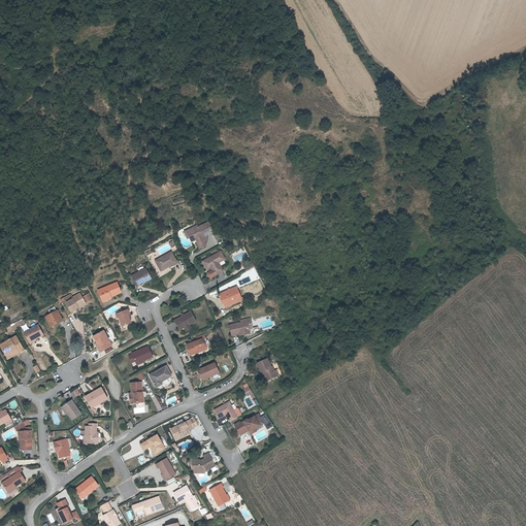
[(190,234),(192,238),(193,242),(199,240),(199,241),(199,243),(201,250),(207,247),(208,245),(207,242),(209,241),(209,240),(208,237),(216,233),(211,223),(201,228),(198,229),(190,233),(190,234)]
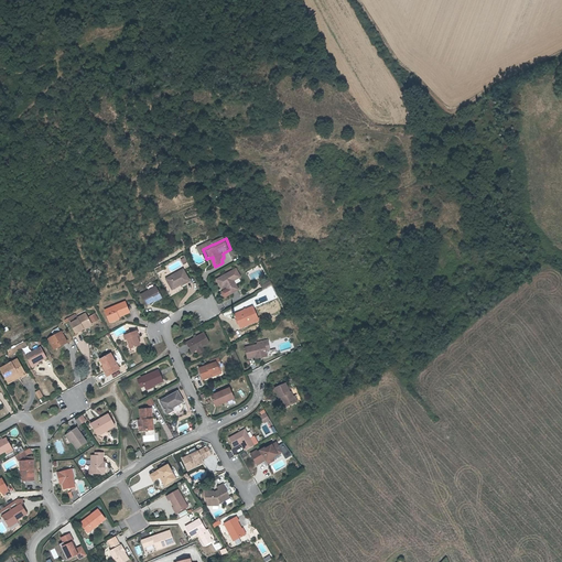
[(202,256),(205,255),(203,250),(203,249),(212,245),(215,244),(214,241),(198,248),(202,256)]
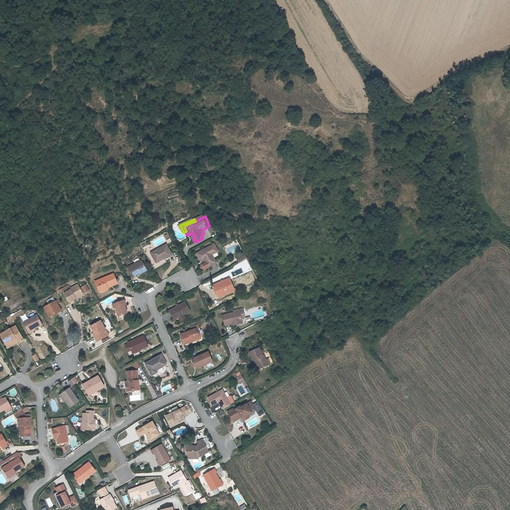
[(215,243),(209,247),(213,254),(219,251),(215,243)]
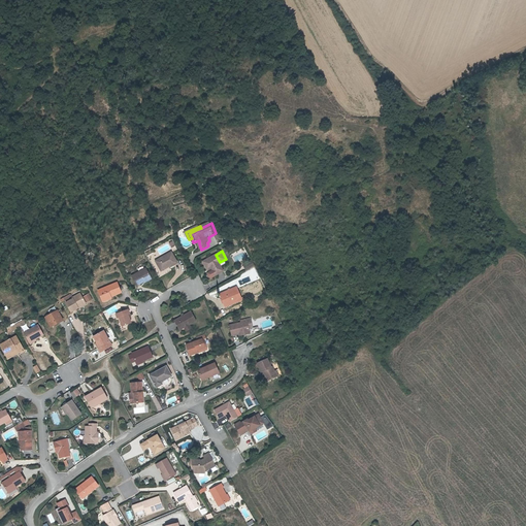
[(169,265),(170,267),(171,267),(178,263),(172,252),(157,261),(161,269),(169,265)]
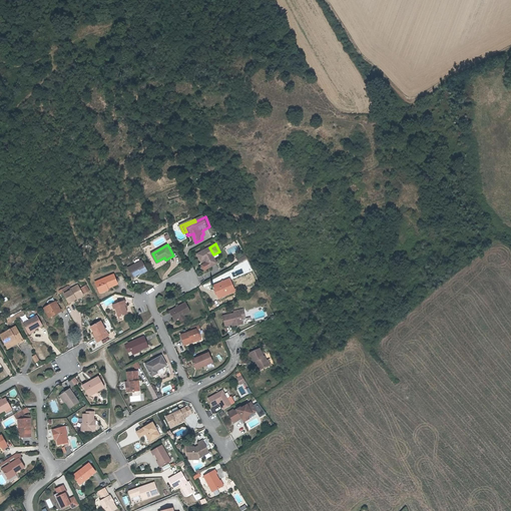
[(202,263),(206,260),(210,268),(218,264),(213,254),(209,247),(198,253),(202,263)]
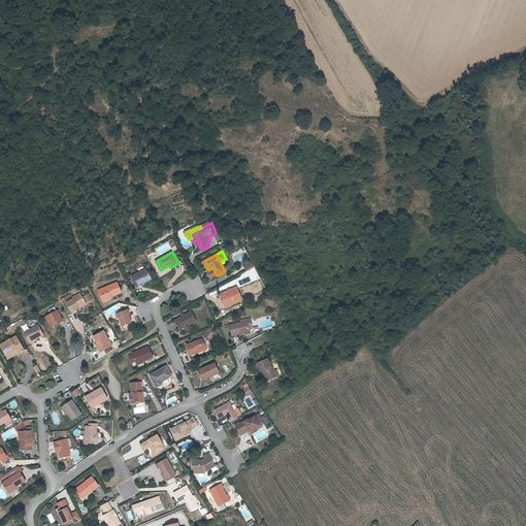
[(256,265),(254,261),(244,266),(247,270),(256,265)]
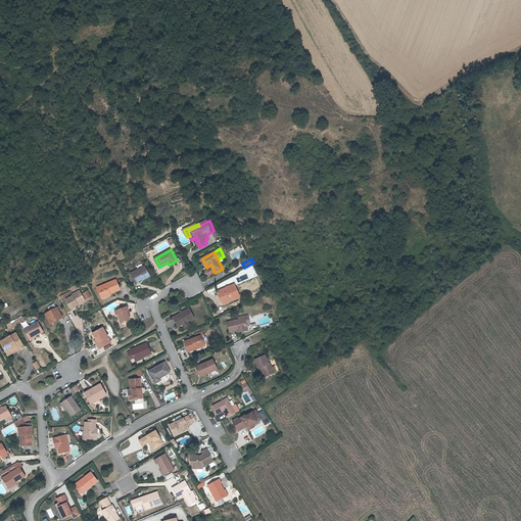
[(143,279),(150,275),(145,266),(131,273),(136,282),(143,279)]
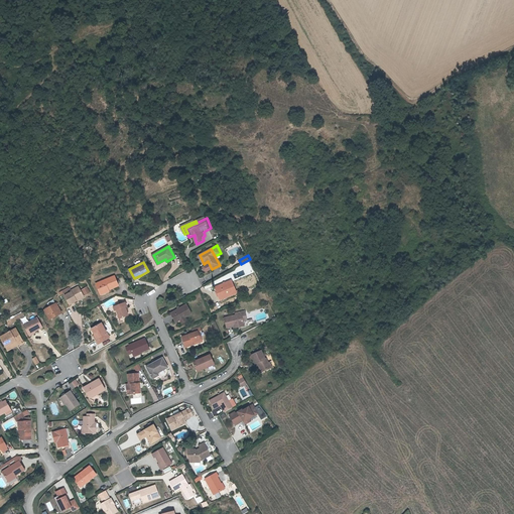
[(100,294),(109,291),(108,289),(118,285),(114,275),(104,280),(105,282),(97,285),(100,294)]
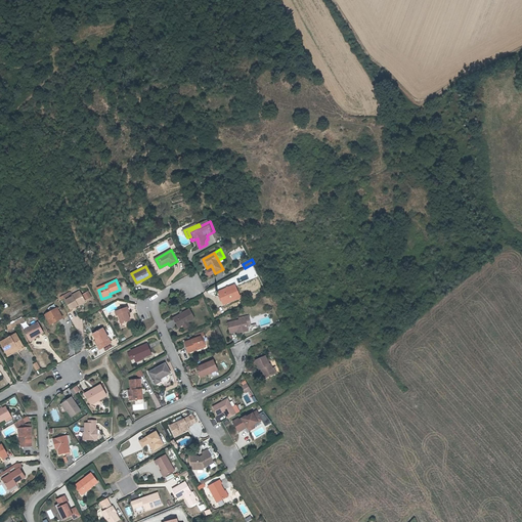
[(231,297),(232,301),(241,298),(235,285),(219,291),(222,300),(231,297)]
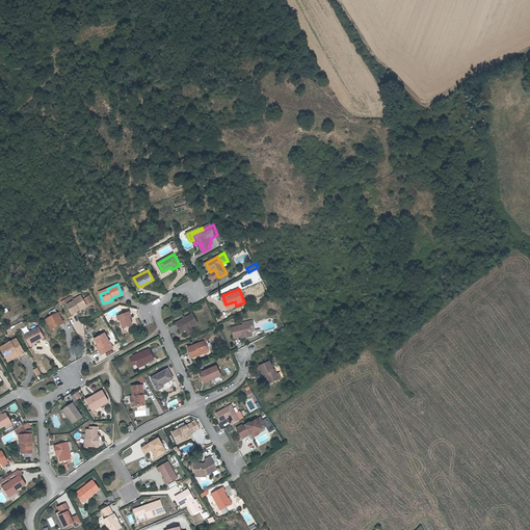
[(78,308),(85,303),(80,294),(73,298),(73,299),(65,303),(71,313),(79,309),(78,308)]
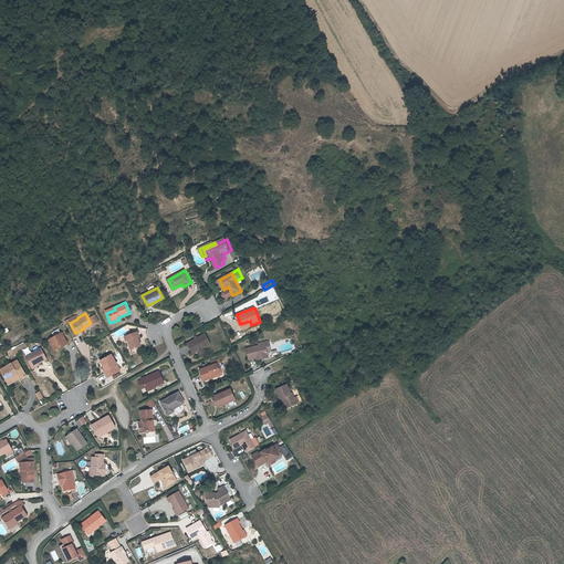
[(126,341),(128,340),(131,350),(141,346),(137,336),(139,336),(137,332),(124,336),(126,341)]
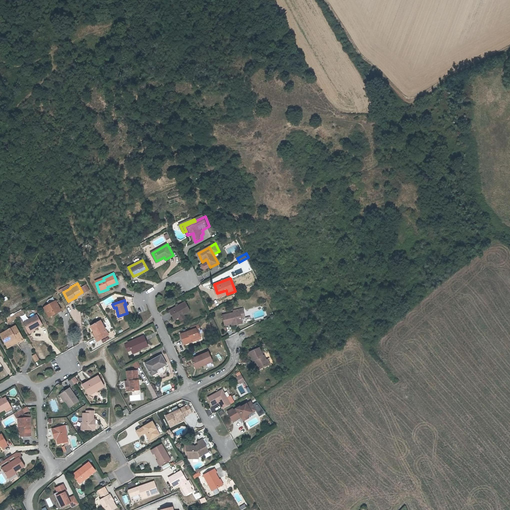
[(183,300),(167,310),(173,319),(189,310),(183,300)]
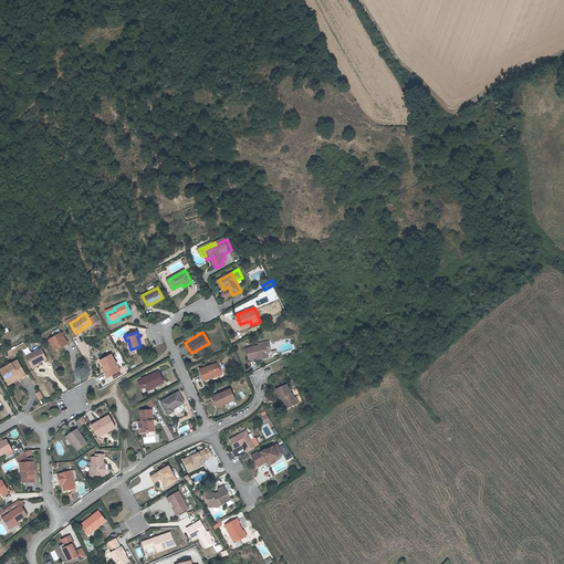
[(63,335),(50,343),(56,354),(70,346),(63,335)]
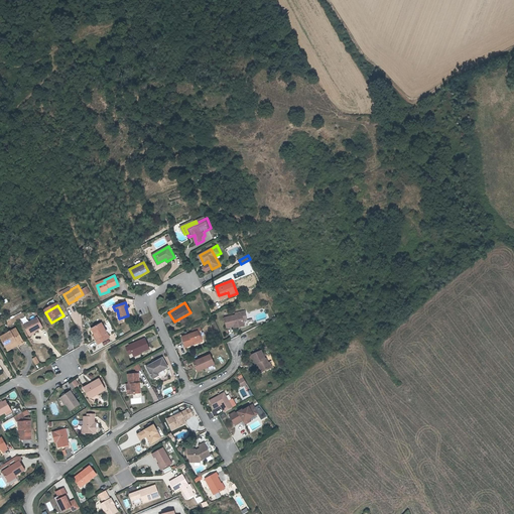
[(239,325),(239,328),(245,326),(244,322),(242,314),(225,317),(227,328),(234,326),(239,325)]
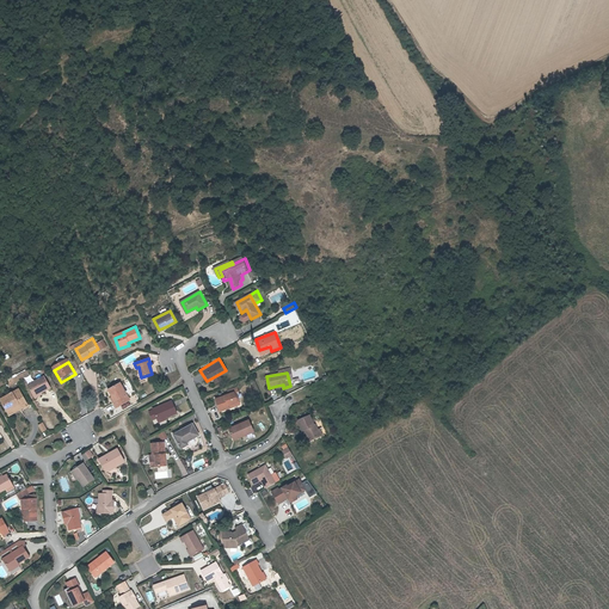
[(32,394),(43,388),(49,385),(43,374),(26,382),(32,394)]
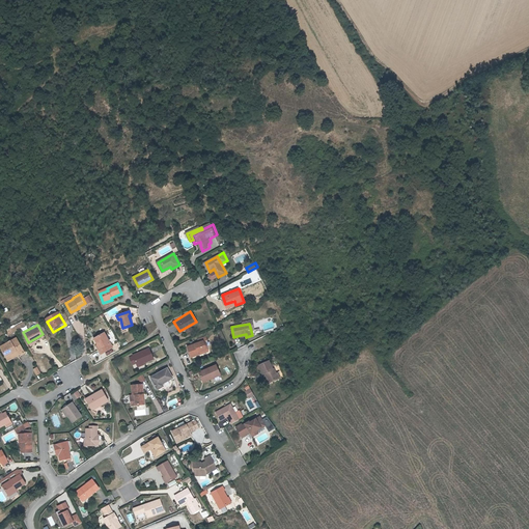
[(99,347),(98,349),(100,354),(112,346),(104,332),(93,337),(96,343),(99,347)]
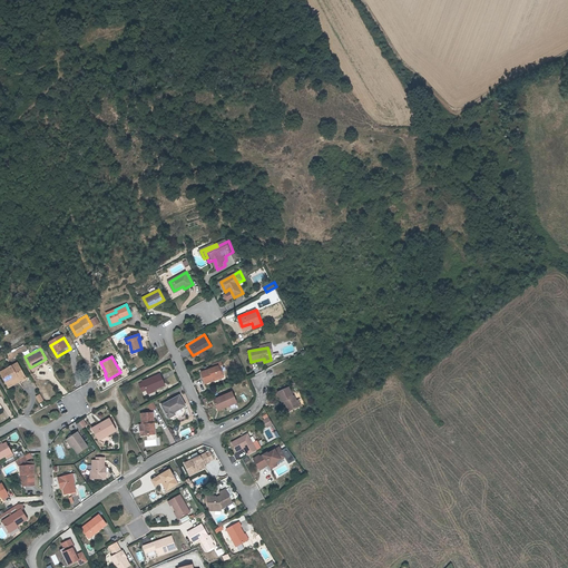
[(213,379),(224,374),(221,365),(223,364),(222,361),(213,363),(214,365),(214,368),(211,369),(201,372),(205,384),(214,381),(213,379)]
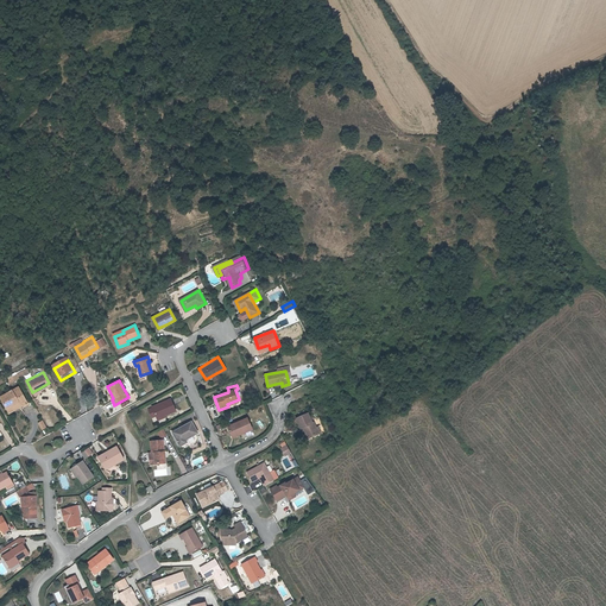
[(19,403),(21,404),(26,401),(19,390),(13,387),(1,395),(5,401),(4,401),(4,402),(6,408),(12,405),(16,405),(19,403)]
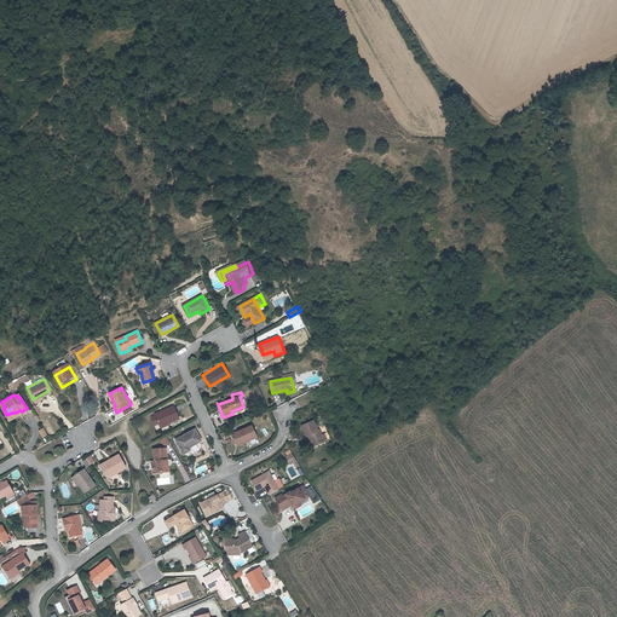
[(159,424),(160,426),(168,424),(179,419),(174,407),(155,414),(155,415),(156,417),(159,424)]
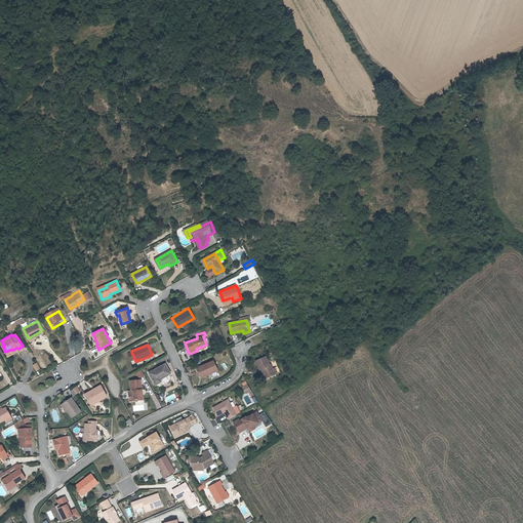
[(262,366),(263,370),(266,376),(274,372),(272,366),(270,362),(269,363),(268,361),(266,357),(265,355),(255,359),(256,363),(258,367),(262,366)]
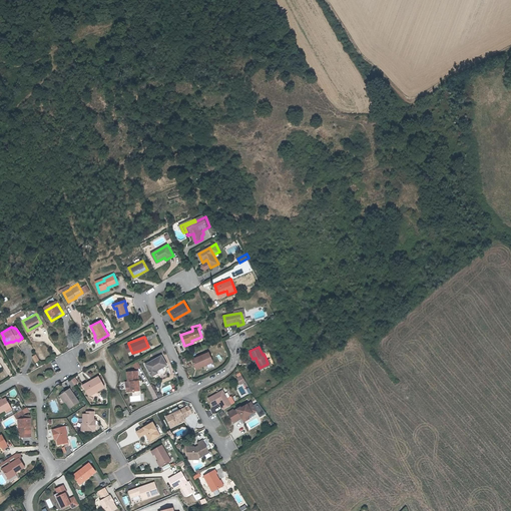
[(203,366),(203,367),(212,363),(208,353),(192,360),(195,369),(203,366)]
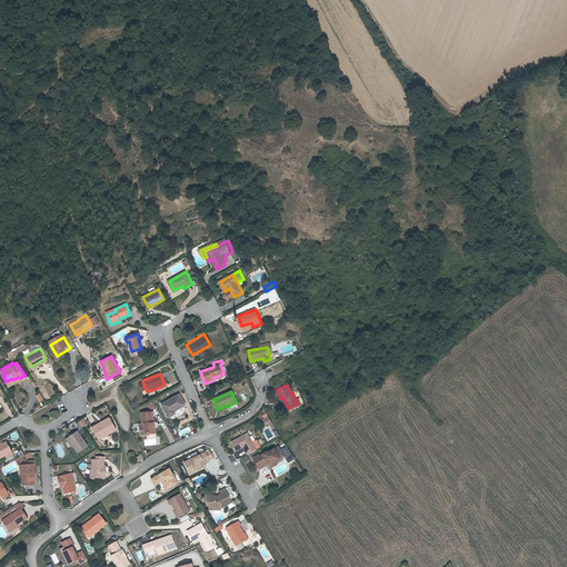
[(161,405),(168,418),(175,414),(173,411),(185,405),(179,395),(161,405)]
